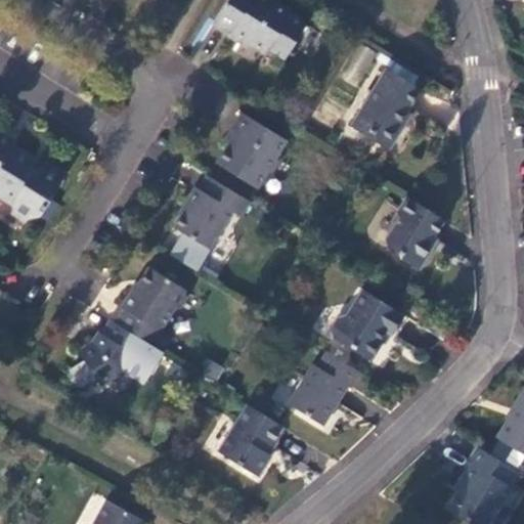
[(226,0),(211,26),(246,47),(248,44),(265,54),(268,49),(271,51),(284,59),(292,47),(296,49),(309,28),(288,13),(289,11),(270,0),(226,0)]
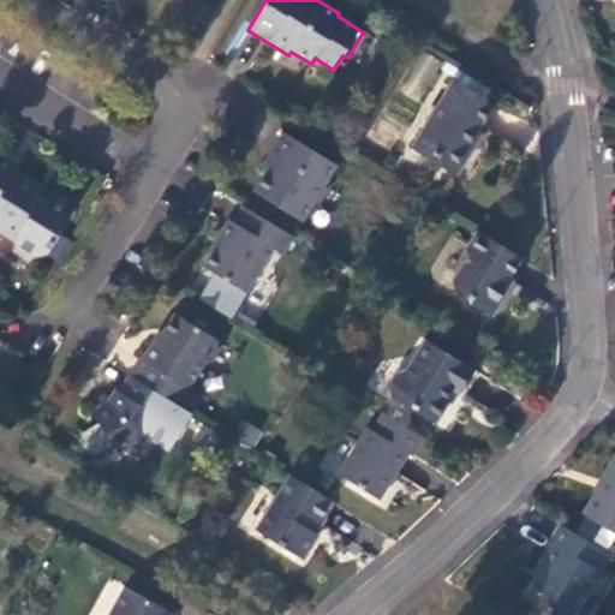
[(494,106),(452,79),(410,145),(458,175),(473,149),(469,145),(478,130),(494,106)]
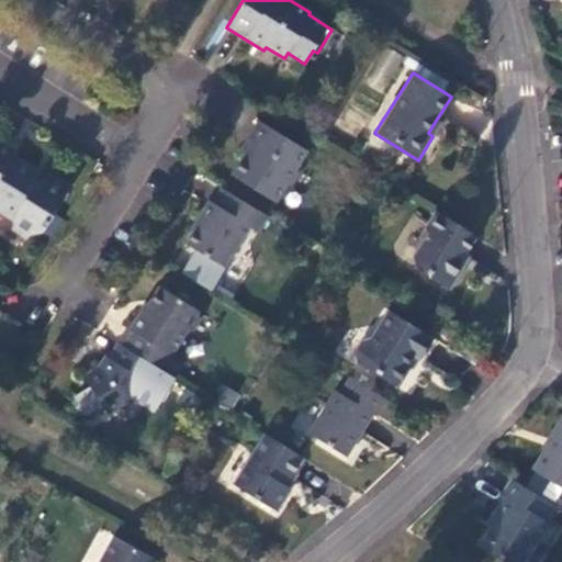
[(442,122),(437,119),(428,133),(433,136),(442,122)]
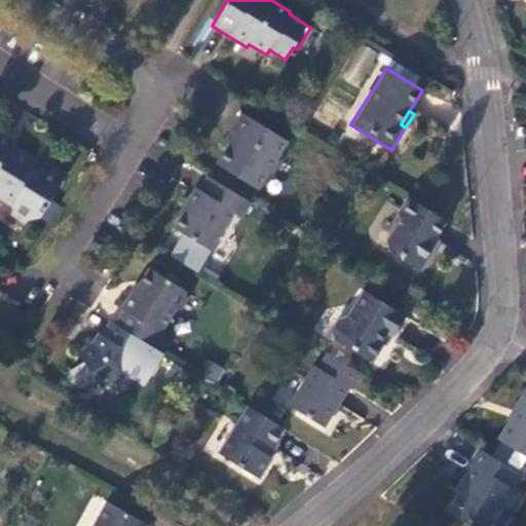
[(232,128),(221,147),(225,149),(216,163),(256,189),(265,174),(272,172),(277,162),(276,156),(232,128)]
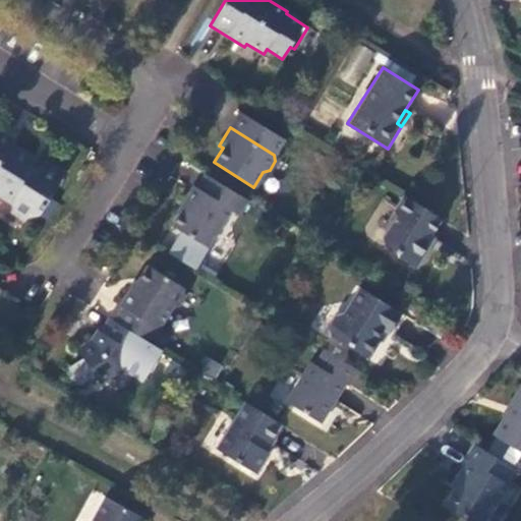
[(0,131),(0,195),(10,203),(11,210),(26,219),(38,216),(64,175),(43,162),(39,169),(32,164),(35,159),(13,146),(15,141),(0,131)]
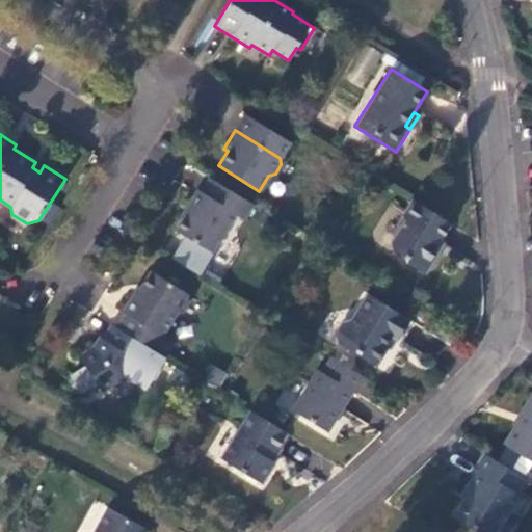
[(209,178),(200,192),(196,190),(186,207),(188,208),(175,231),(210,253),(234,214),(243,220),(251,205),(209,178)]
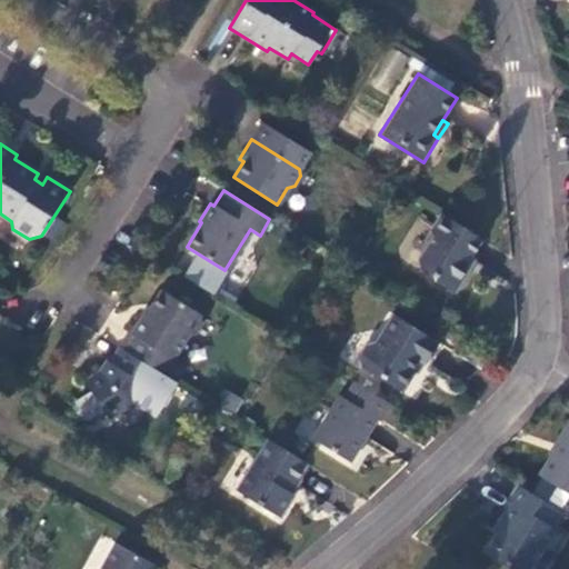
[(480,239),(440,213),(430,230),(431,237),(417,260),(419,267),(432,276),(433,281),(452,293),(473,260),(469,258),(480,239)]
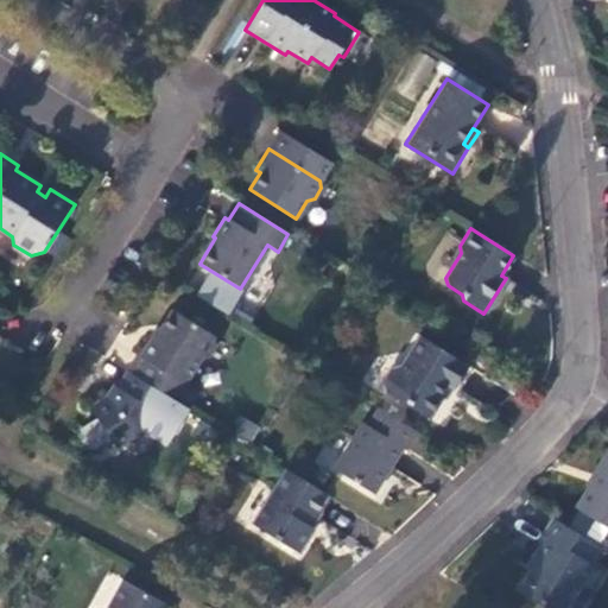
[(171,310),(153,341),(151,339),(139,358),(143,359),(132,375),(175,401),(188,410),(198,392),(185,384),(200,360),(207,359),(215,346),(213,337),(213,336),(171,310)]
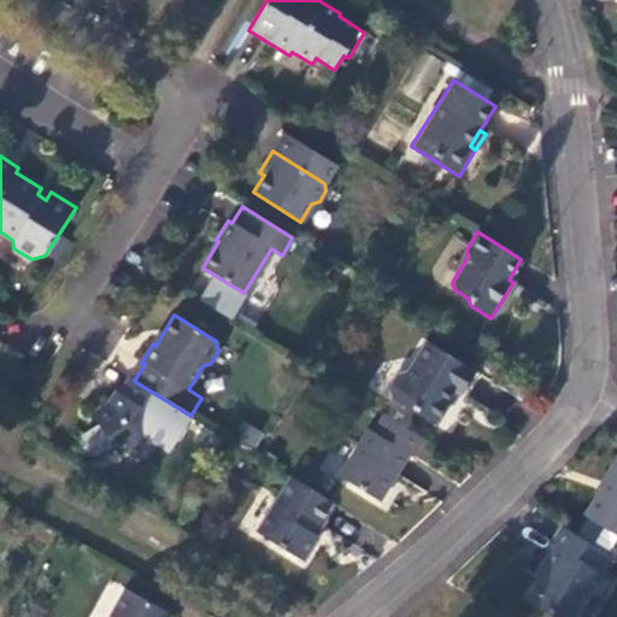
[(475,372),(425,341),(407,370),(398,372),(388,387),(389,398),(434,425),(456,392),(460,395),(475,372)]
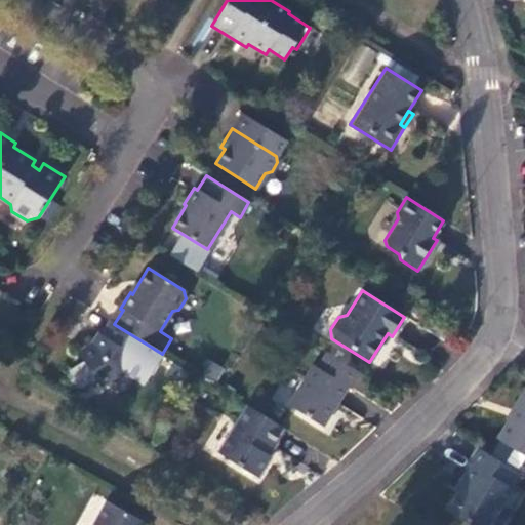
[(110,321),(102,334),(98,333),(92,344),(94,346),(80,355),(83,361),(70,369),(81,388),(94,379),(99,387),(122,372),(132,356),(142,362),(151,347),(114,324),(110,321)]
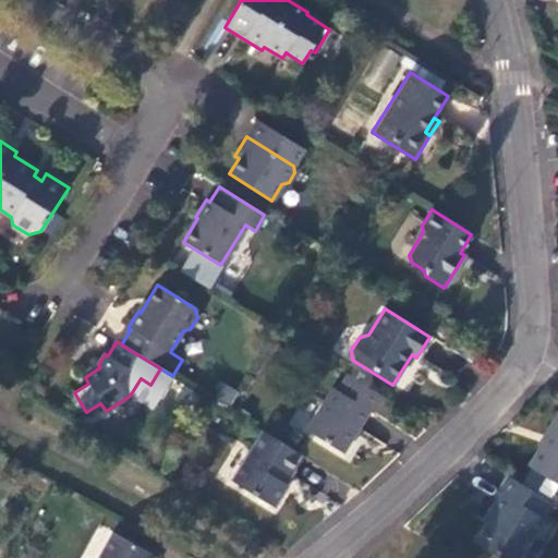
[(381,397),(346,374),(336,390),(332,388),(306,431),(342,452),(368,411),(372,413),(381,397)]
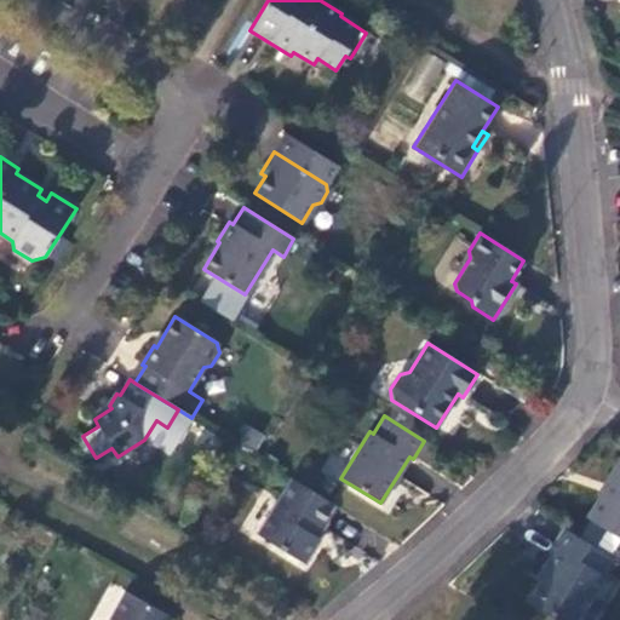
[(257,452),(264,434),(245,426),(237,445),(257,452)]
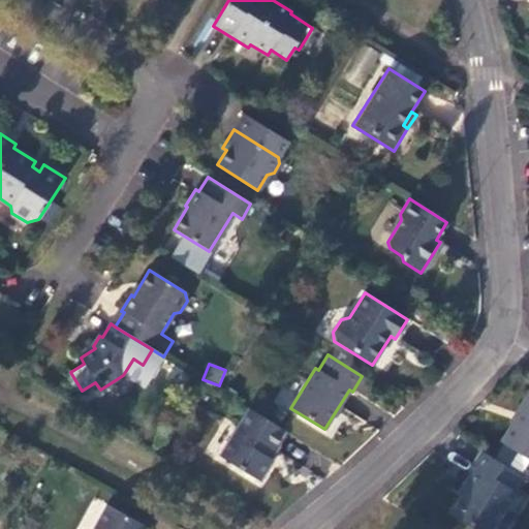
[(528,392),(518,410),(521,411),(501,442),(528,459),(528,392)]
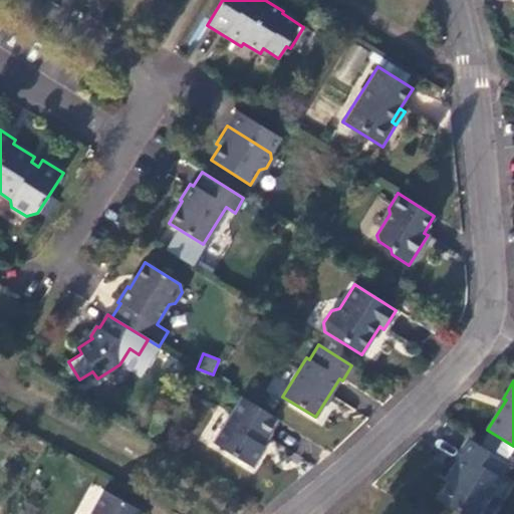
[(276,419),(242,398),(214,444),(252,468),(265,447),(260,445),(276,419)]
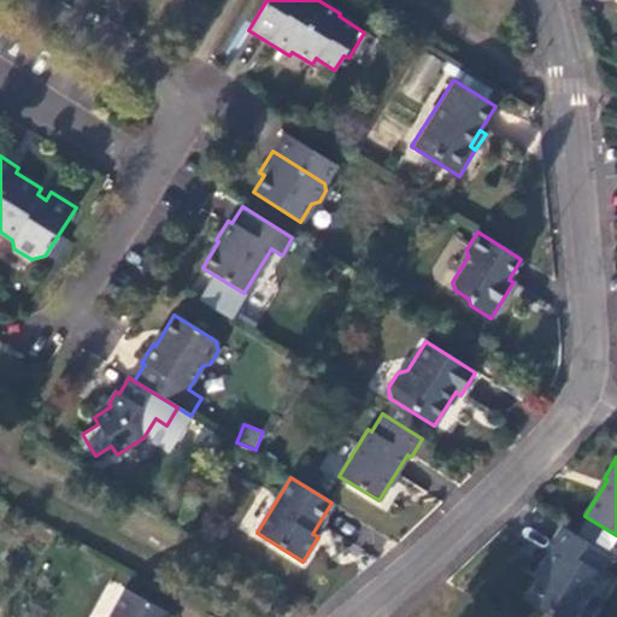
[(609,556),(560,526),(550,544),(553,545),(541,564),(545,566),(524,598),(550,613),(552,609),(566,616),(574,616),(588,594),(587,586),(595,571),(599,574),(609,556)]
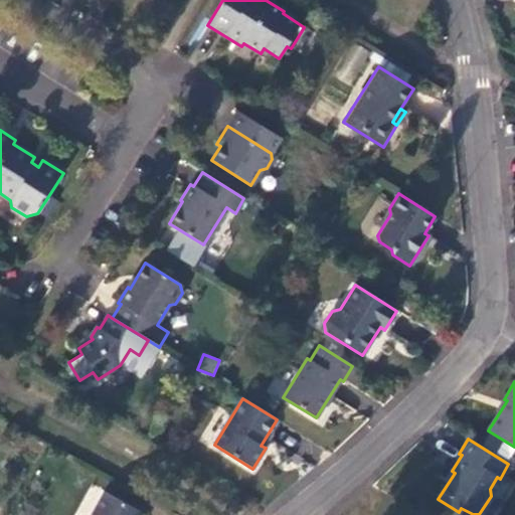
[(142,512),(103,492),(90,514),(140,514),(141,514),(142,512)]
